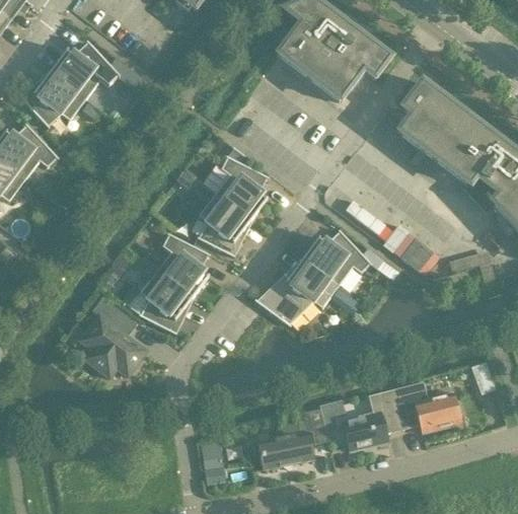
[(0,13),(7,18),(20,0),(0,0),(0,13)]
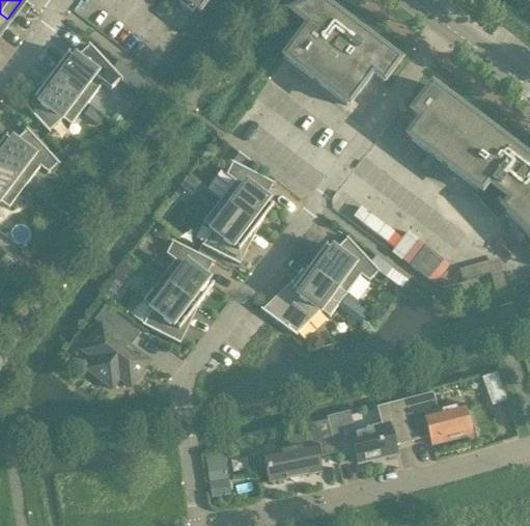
[(189,0),(204,11),(213,0),(189,0)]
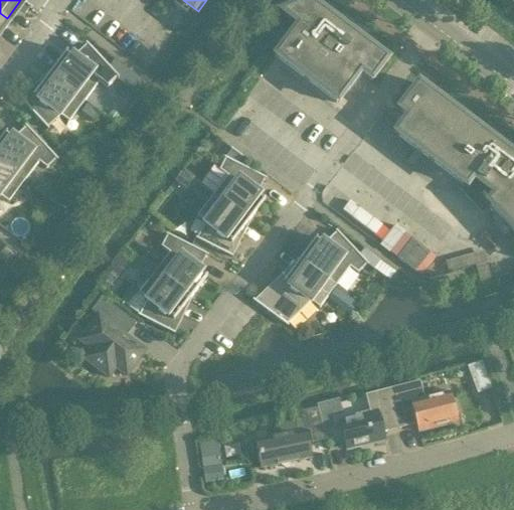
[(274,50),(273,51),(337,101),(338,100),(336,99),(358,68),(369,77),(383,58),(385,59),(385,58),(311,1),(280,14),(295,24),(275,51),(274,50)]
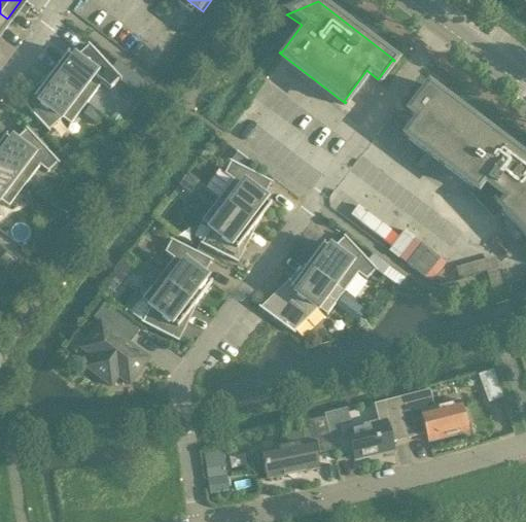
[(66,49),(49,72),(85,100),(101,80),(109,85),(119,76),(88,42),(73,56),(66,49)]
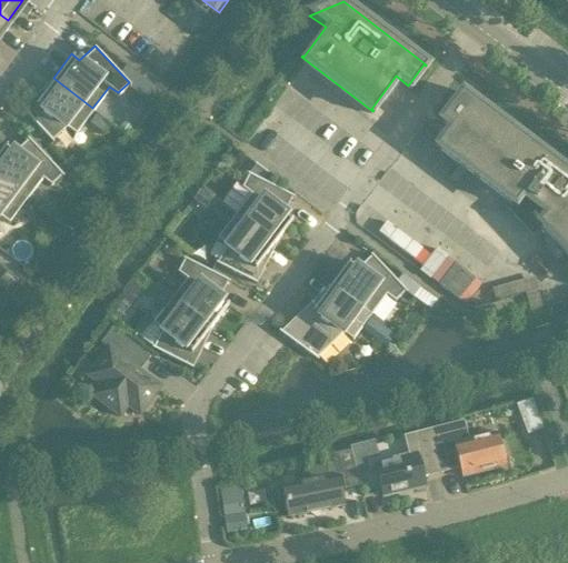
[(92,108),(53,78),(43,90),(41,88),(21,106),(51,138),(66,124),(76,131),(92,108)]
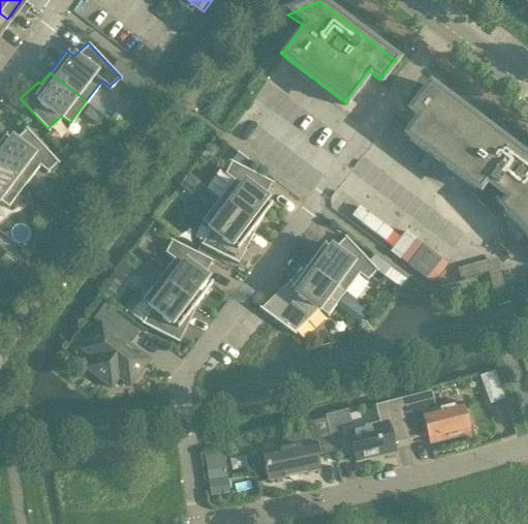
[(403,130),(402,131),(478,189),(479,188),(478,187),(480,184),(485,187),(476,197),(490,208),(495,201),(527,235),(527,156),(429,82),(408,109),(417,116),(405,132),(403,130)]
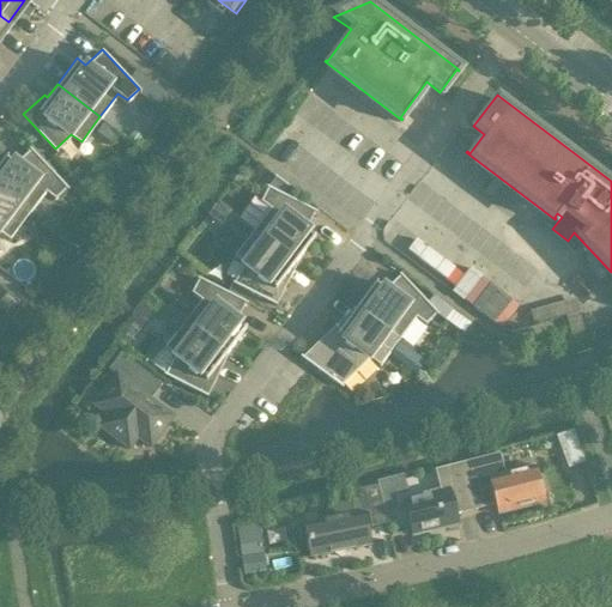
[(117,129),(103,119),(95,129),(109,140),(117,129)]
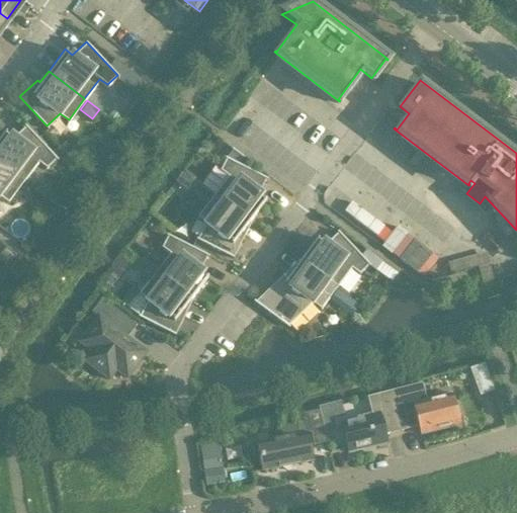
[(0,161),(23,179),(38,160),(47,166),(57,156),(25,122),(11,136),(4,131),(0,135),(0,161)]
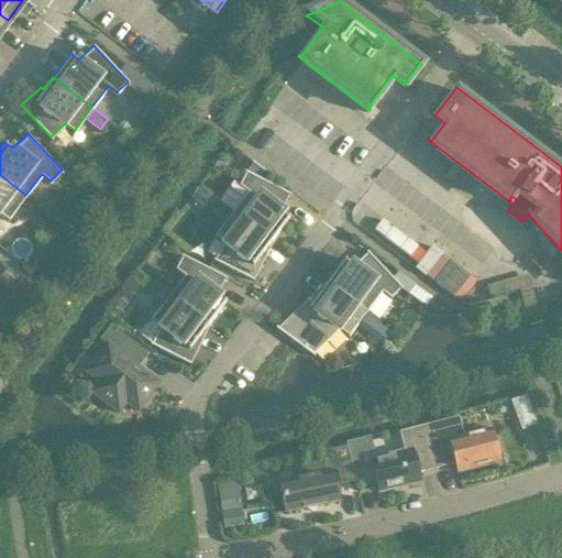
[(248,188),(231,209),(271,239),(288,216),(281,209),(289,190),(257,174),(263,166),(252,159),(245,168),(239,182),(248,188)]
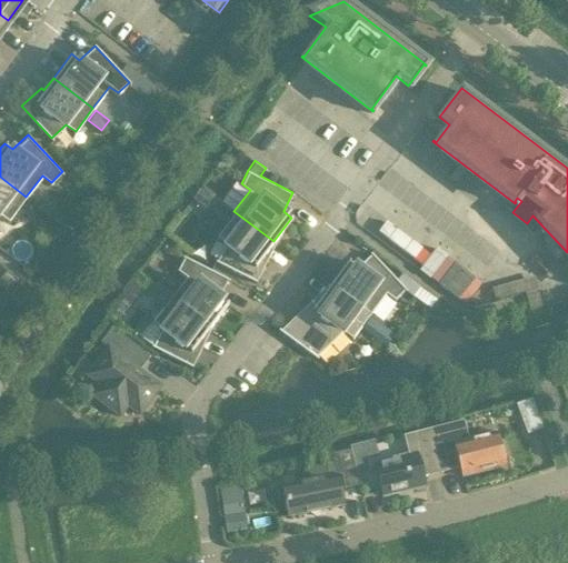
[(26,197),(0,177),(0,214),(8,220),(19,207),(26,197)]
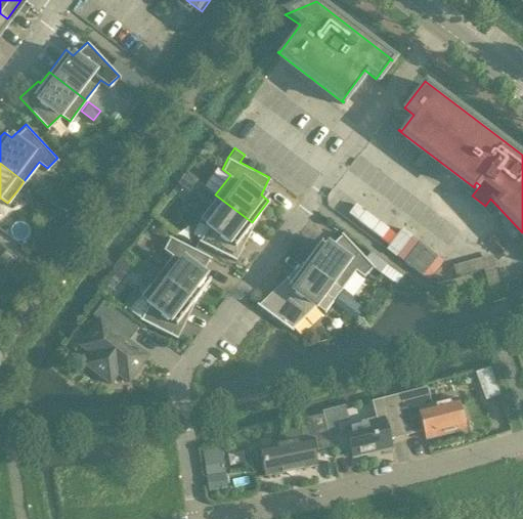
[(24,181),(17,190),(23,195),(30,193),(34,188),(24,181)]
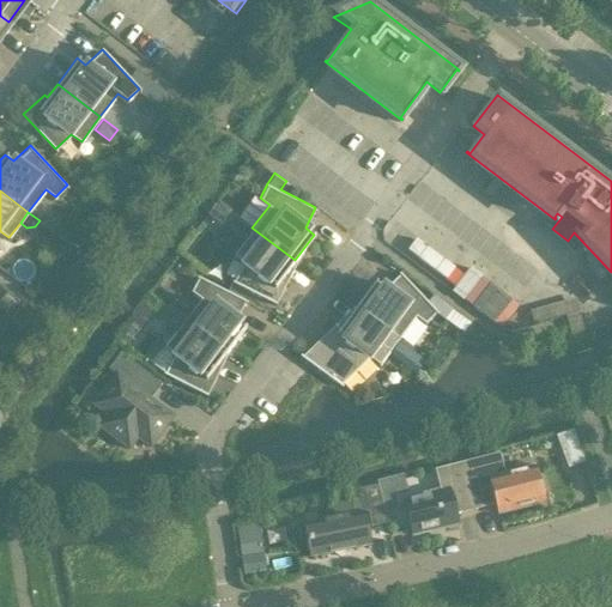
[(230,213),(224,223),(242,236),(249,226),(230,213)]
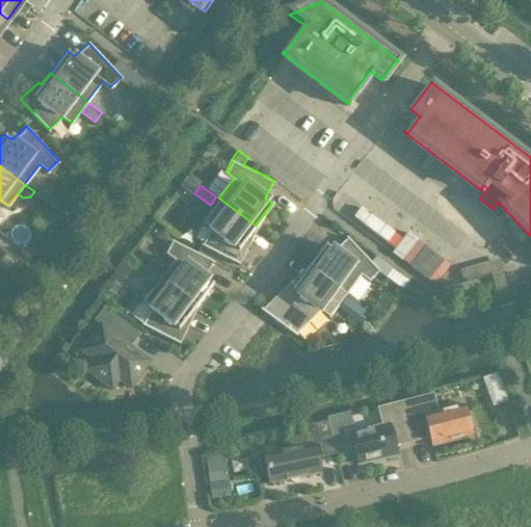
[(256,226),(218,198),(203,219),(211,227),(203,243),(238,262),(249,239),(246,237),(256,226)]
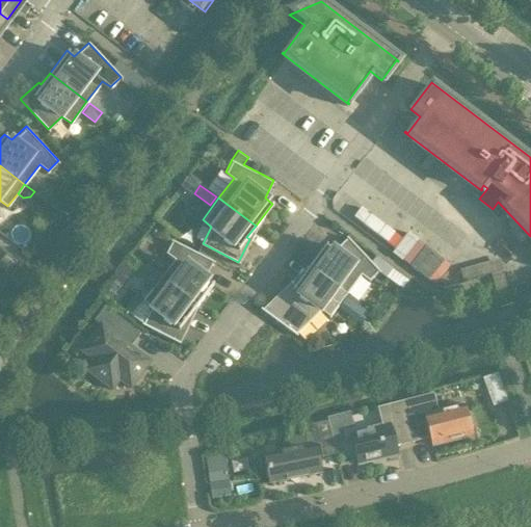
[(325,242),(309,265),(346,293),(346,292),(361,272),(369,279),(379,268),(347,235),(334,248),(325,242)]
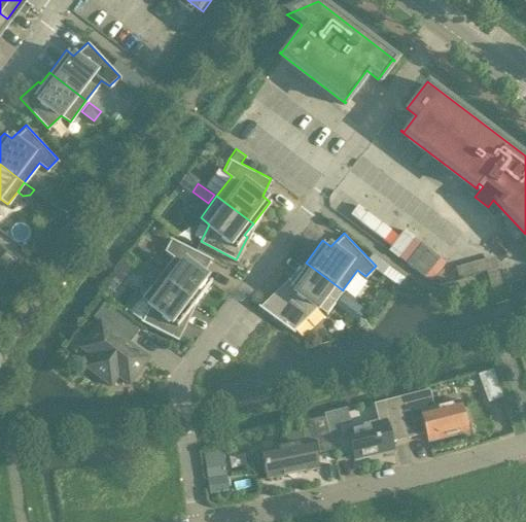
[(158,275),(194,302),(210,280),(203,274),(211,256),(171,236),(164,248),(172,254),(158,275)]
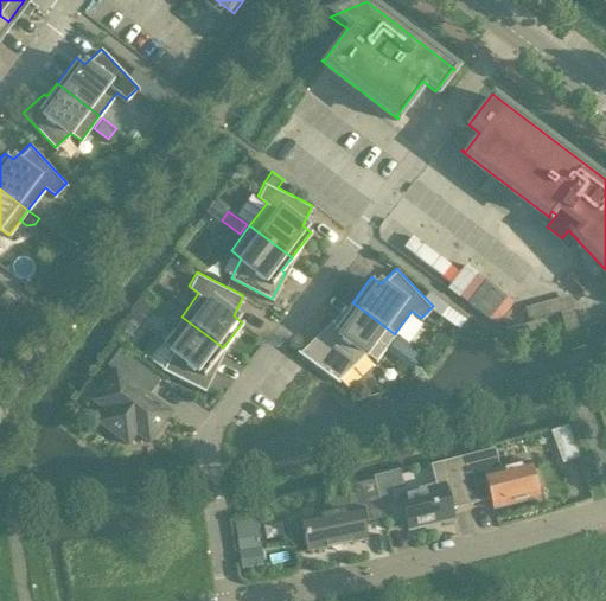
[(5,285),(0,291),(0,302),(6,308),(18,294),(5,285)]
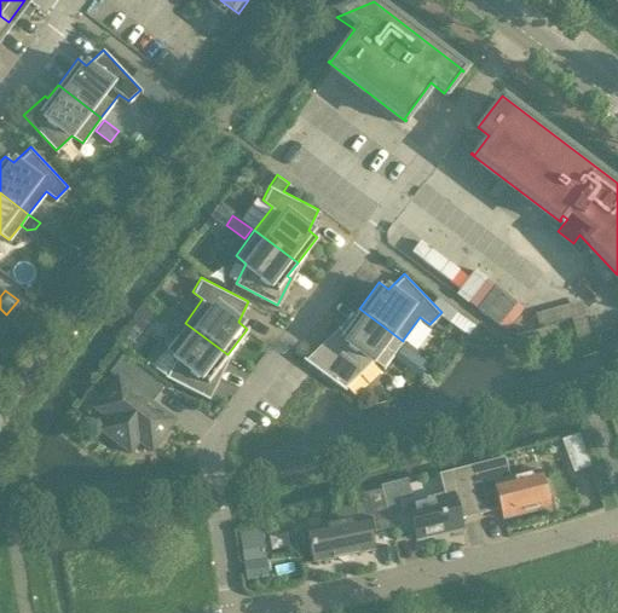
[(543,305),(548,327),(587,319),(582,296),(543,305)]
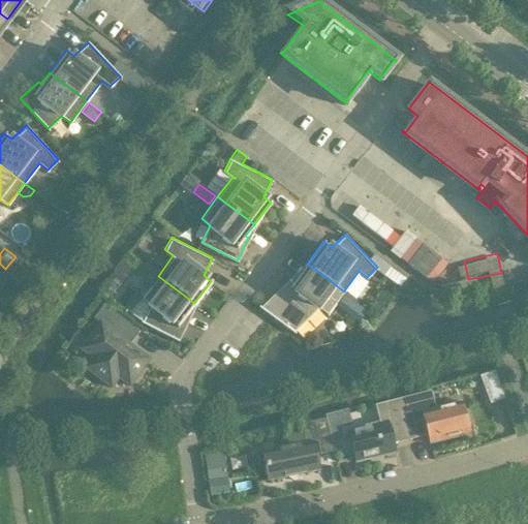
[(344,291),(307,264),(299,276),(296,274),(261,307),(293,331),(319,306),(328,313),(339,298),(346,303),(351,296),(344,290),(344,291)]
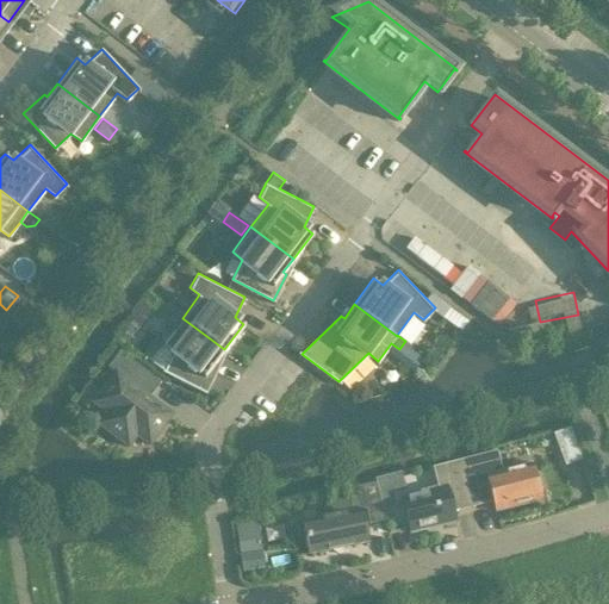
[(126,342),(142,322),(144,318),(131,307),(128,311),(113,331),(126,342)]
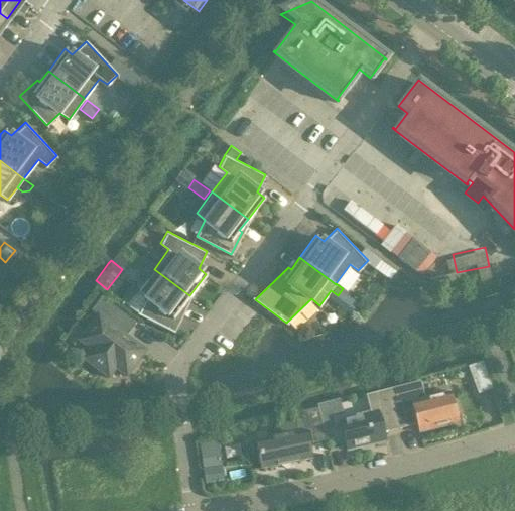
[(189,295),(154,269),(153,269),(144,263),(140,268),(150,274),(138,290),(146,296),(138,313),(173,331),(183,309),(181,307),(189,295)]
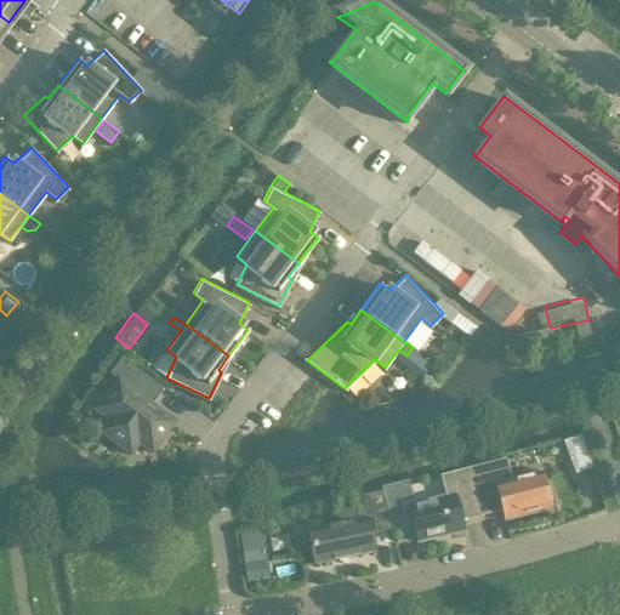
[(117,376),(95,406),(108,417),(100,428),(131,451),(140,440),(152,450),(175,419),(152,402),(164,386),(121,354),(109,371),(117,376)]
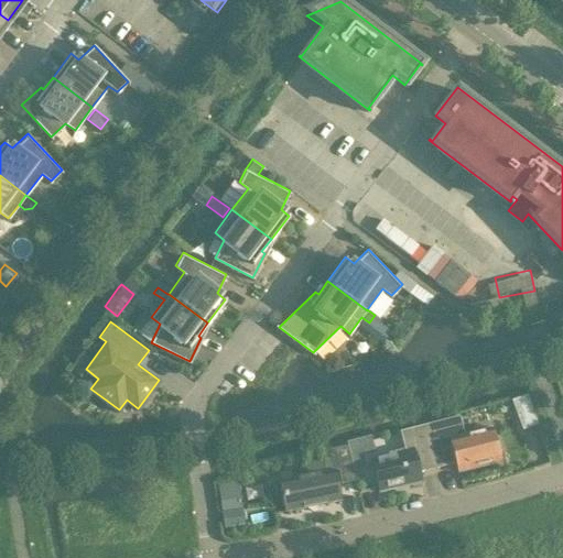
[(425,420),(436,465),(456,459),(458,468),(498,458),(497,450),(500,447),(497,434),(491,433),(489,425),(463,431),(458,413),(425,420)]
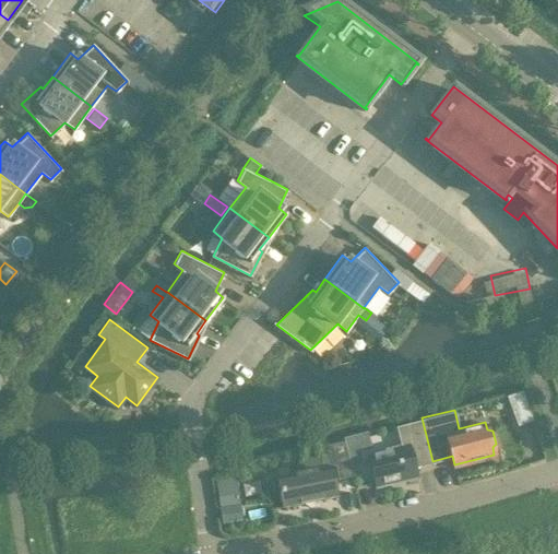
[(432,461),(422,417),(394,425),(400,444),(367,452),(376,484),(416,474),(414,466),(432,461)]
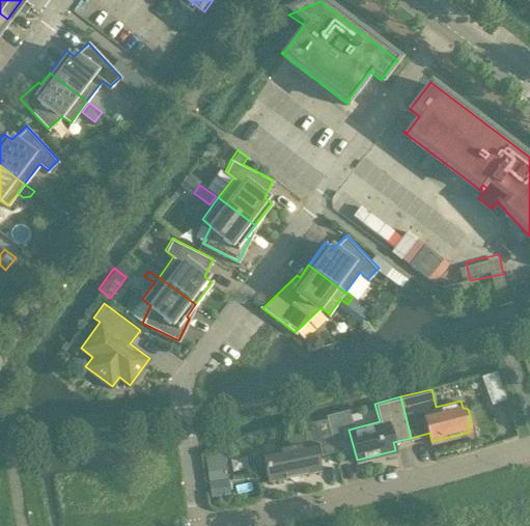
[(326,417),(309,420),(310,428),(313,441),(314,441),(318,440),(330,437),(326,417)]
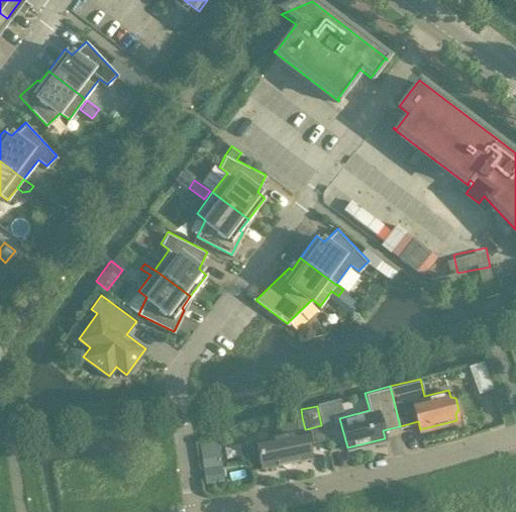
[(277,435),(256,440),(262,467),(311,455),(306,429),(305,429),(302,417),(275,423),(277,435)]
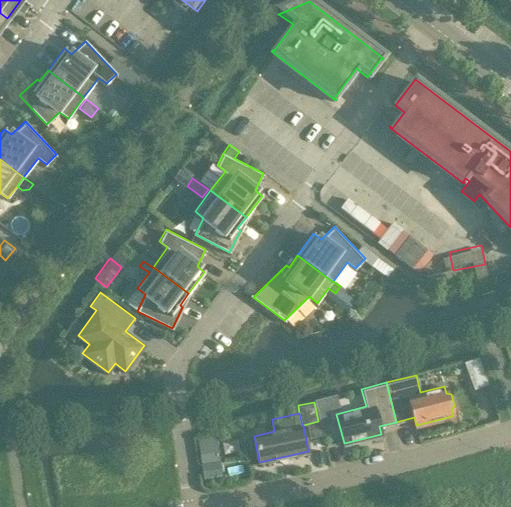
[(218,458),(200,461),(202,476),(220,474),(218,458)]
